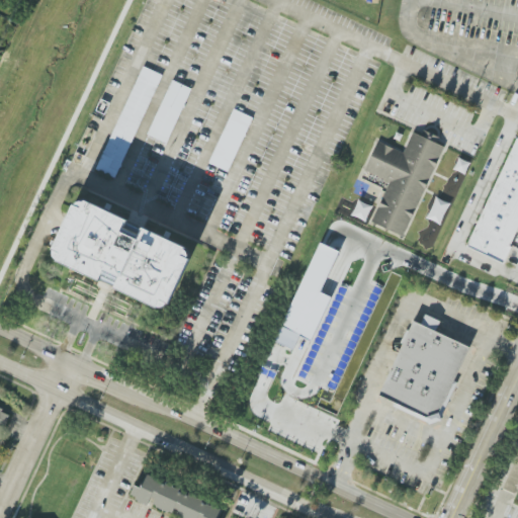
[(96,170),(116,178),(161,75),(141,66),(96,170)]
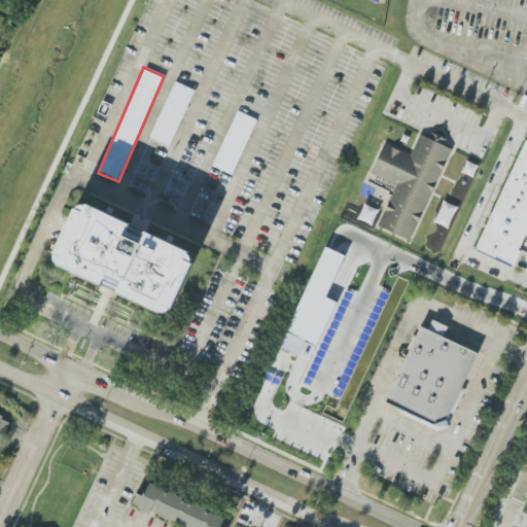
[(169,146),(195,91),(174,81),(149,137),(169,146)]
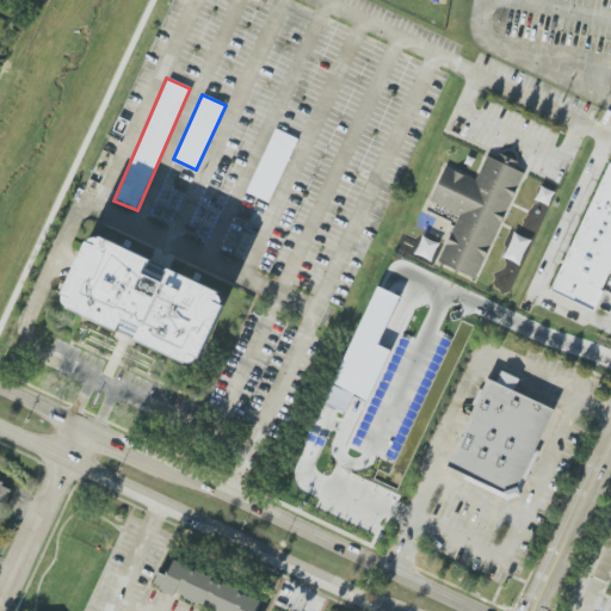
[(269,203),(297,140),(275,129),(246,193),(269,203)]
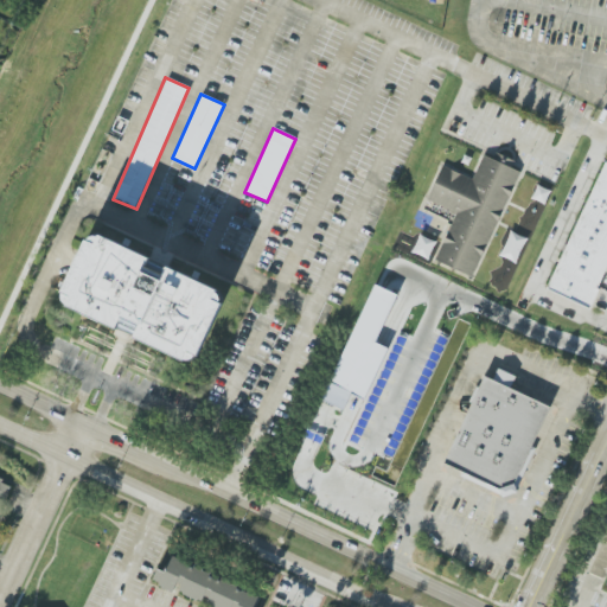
[(517,170),(481,155),(473,179),(441,166),(427,202),(454,212),(435,262),(475,278),(517,170)]
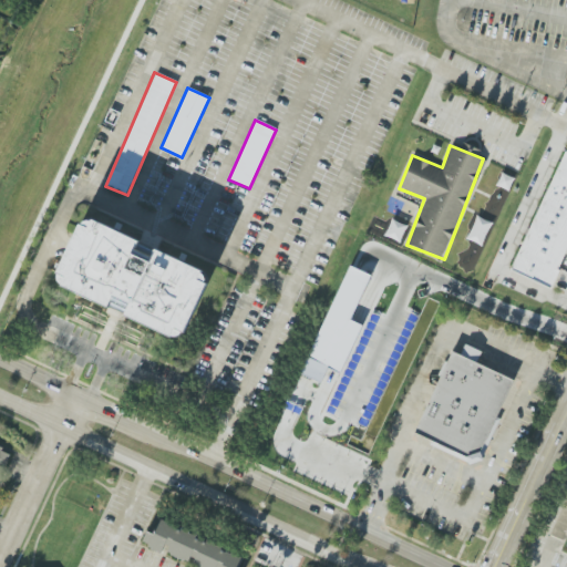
[(512,271),(550,288),(566,250),(566,153),(563,151),(512,271)]
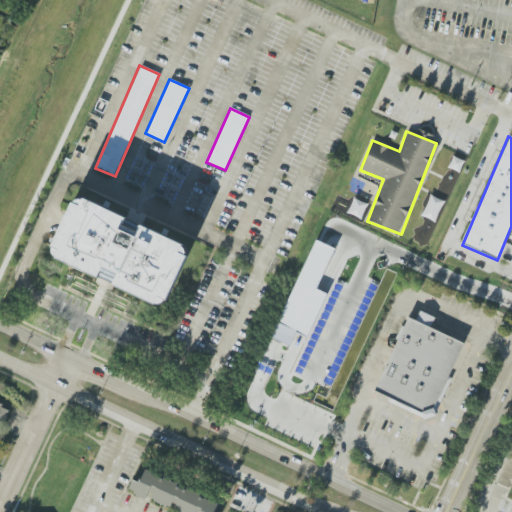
[(436,221),(443,200),(429,196),(422,217),(436,221)]
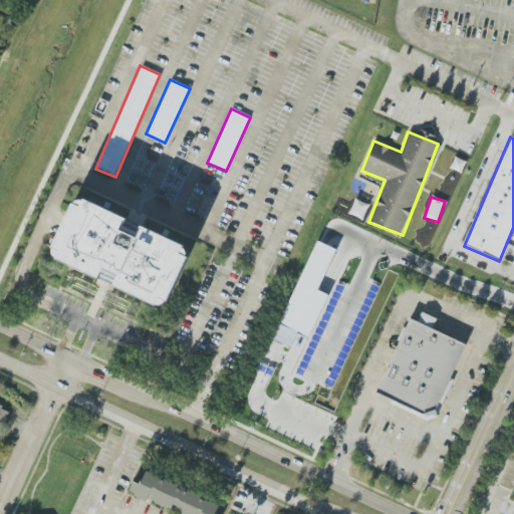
[(49,260),(167,307),(190,247),(140,228),(141,225),(73,199),(49,260)]
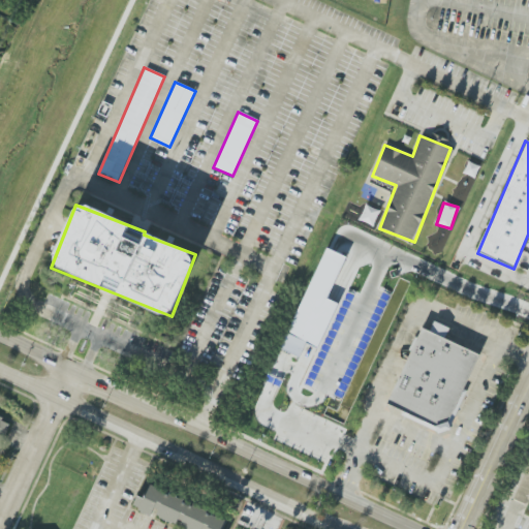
[(384,403),(423,327),(478,354),(440,431),(384,403)]
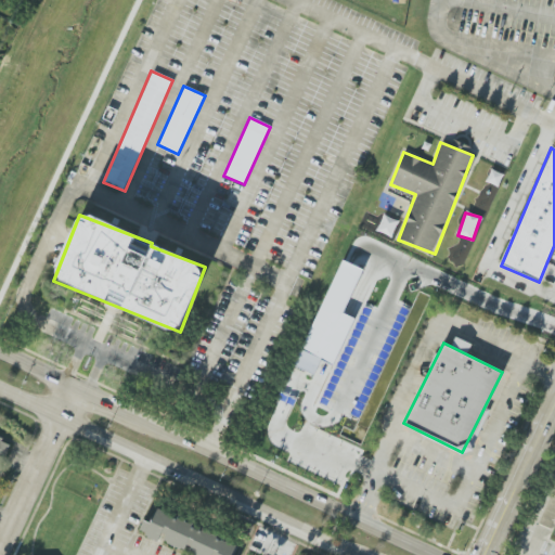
[(0,456),(4,459),(11,441),(0,437),(0,456)]
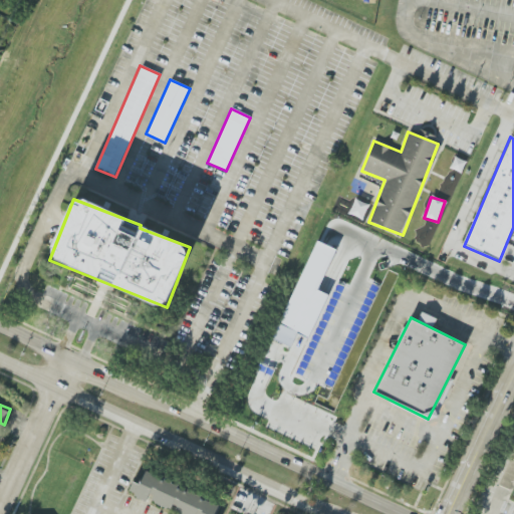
[(216,513),(221,505),(144,471),(139,483),(134,480),(127,493),(148,501),(177,513),(216,513)]
